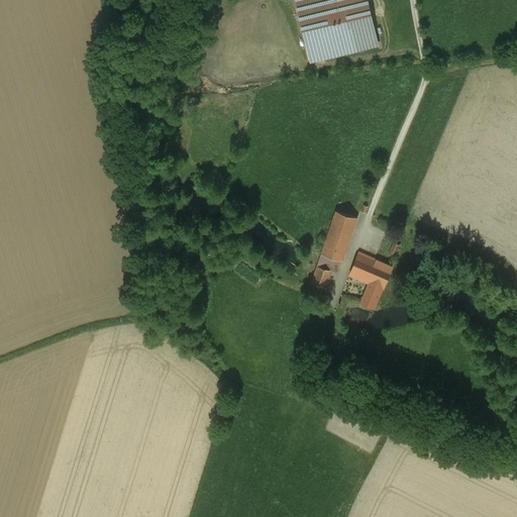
[(367,0),(296,0),(310,61),(378,44),(367,0)]
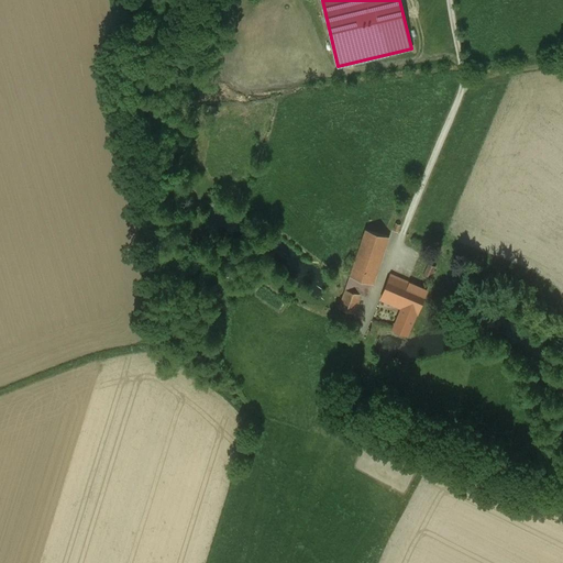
[(388,236),(365,229),(350,276),(373,284),(388,236)]
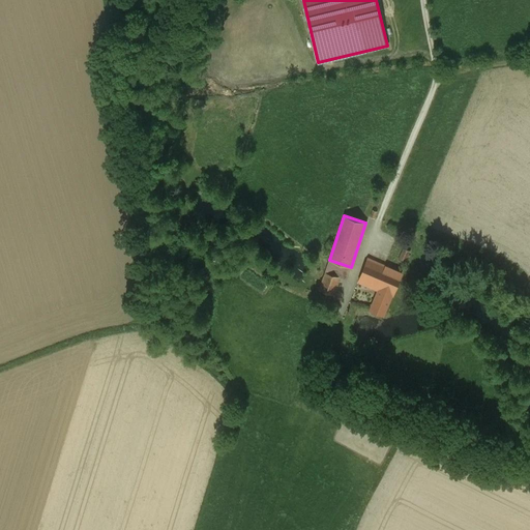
[(409,251),(404,248),(399,260),(404,262),(409,251)]
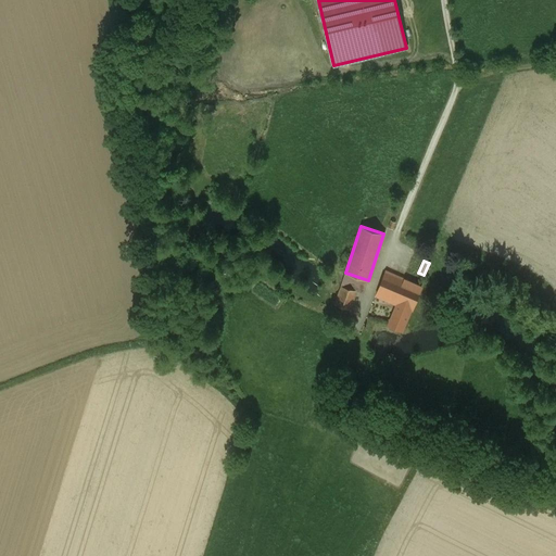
[(420,287),(386,270),(376,294),(375,295),(400,305),(411,310),(412,311),(421,286),(420,286),(420,287)]
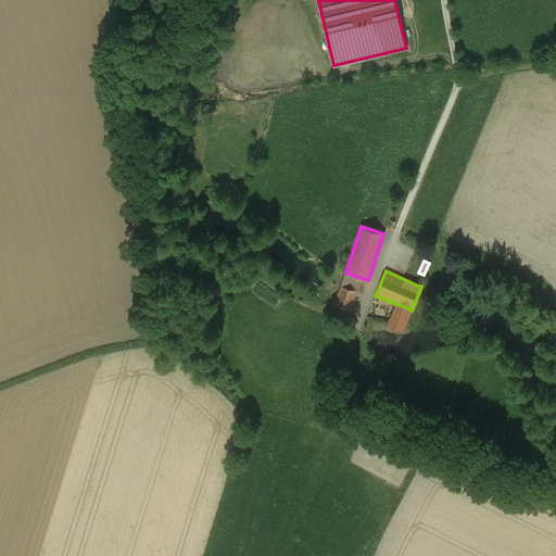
[(356,290),(341,286),(335,304),(350,308),(356,290)]
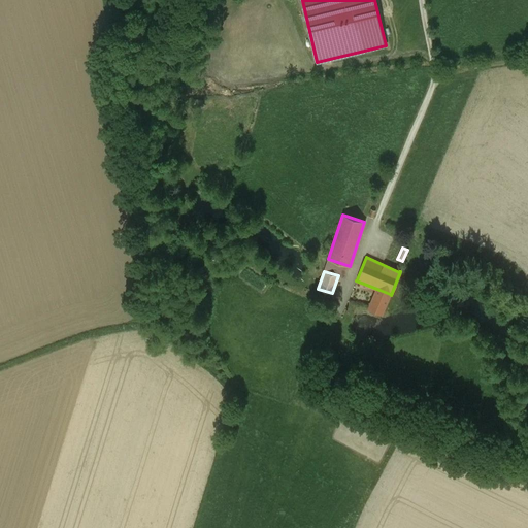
[(380,290),(377,294),(375,293),(368,308),(382,314),(390,294),(380,290)]
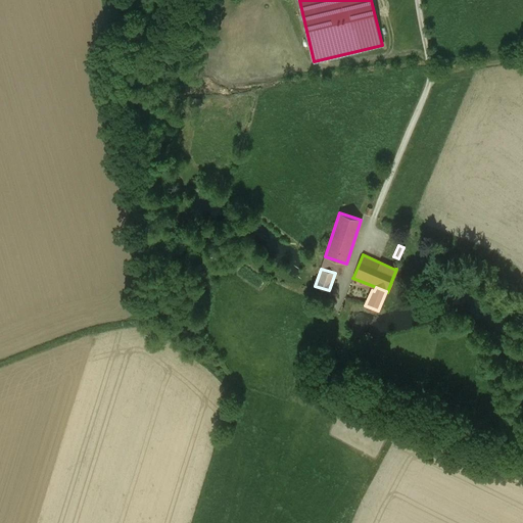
All buildings are outlined.
